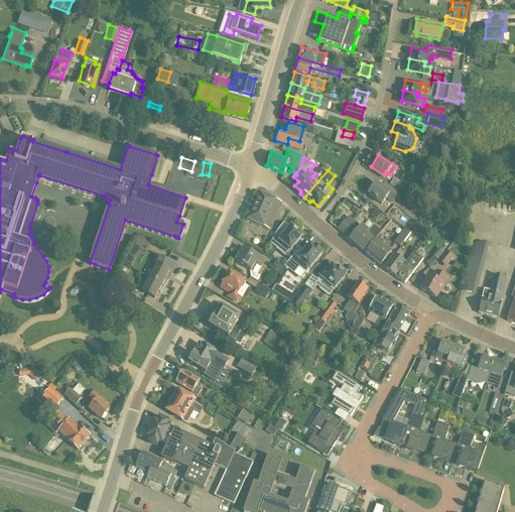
[(409,193),(406,190),(407,188),(404,186),(405,184),(393,175),(389,180),(404,193),(414,201),(418,196),(411,189),(409,193)]
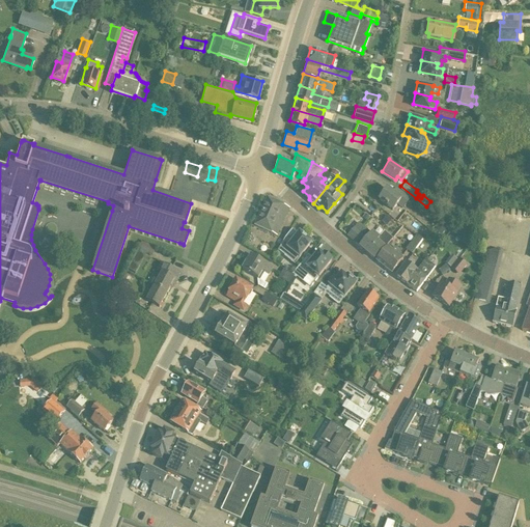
[(217,209),(228,213),(238,190),(225,185),(217,209)]
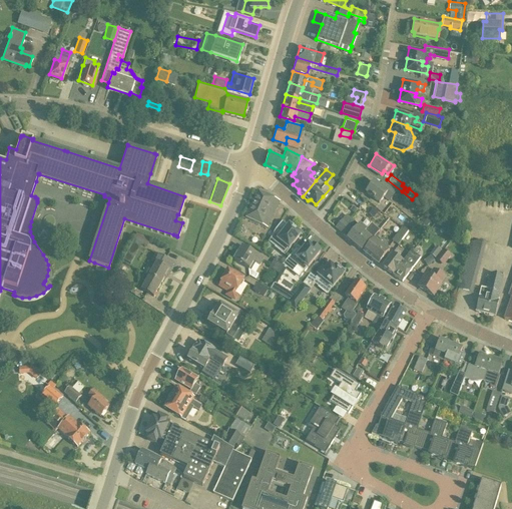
[(396,189),(382,178),(378,183),(373,179),(366,189),(379,199),(383,194),(389,198),(396,189)]
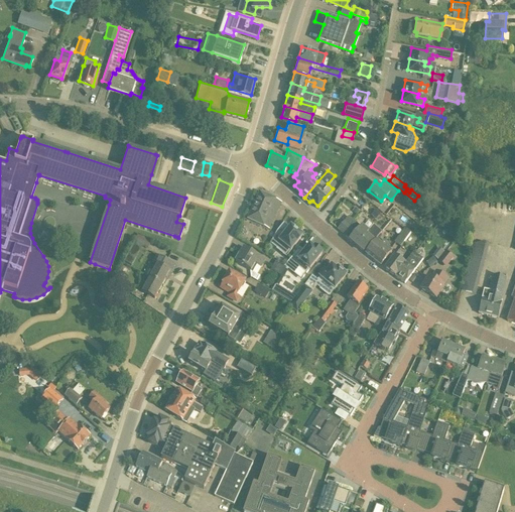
[(268,226),(280,200),(259,189),(246,216),(268,226)]
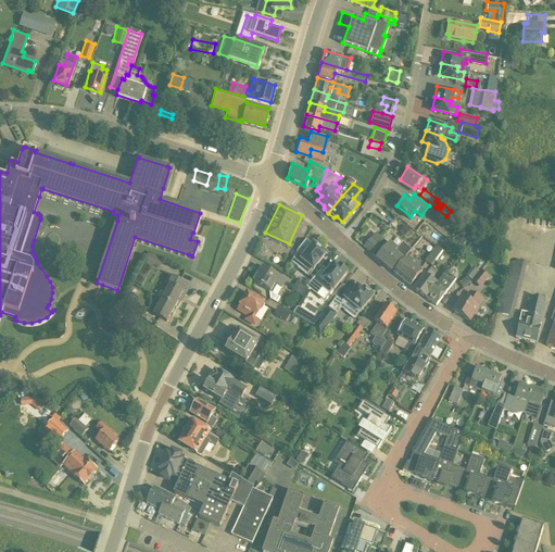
[(84,220),(76,222),(79,229),(87,227),(84,220)]
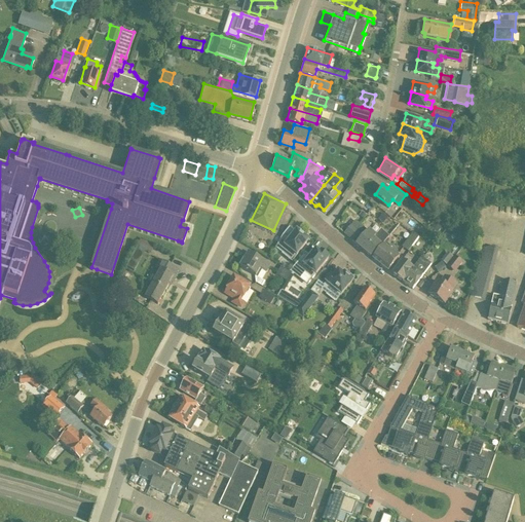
[(207,222),(209,216),(197,213),(195,219),(207,222)]
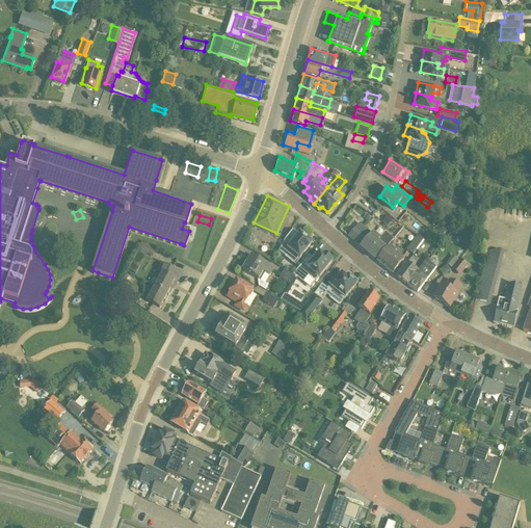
[(372,230),(371,231),(359,220),(347,233),(360,244),(374,257),(393,235),(385,228),(378,235),(372,230)]
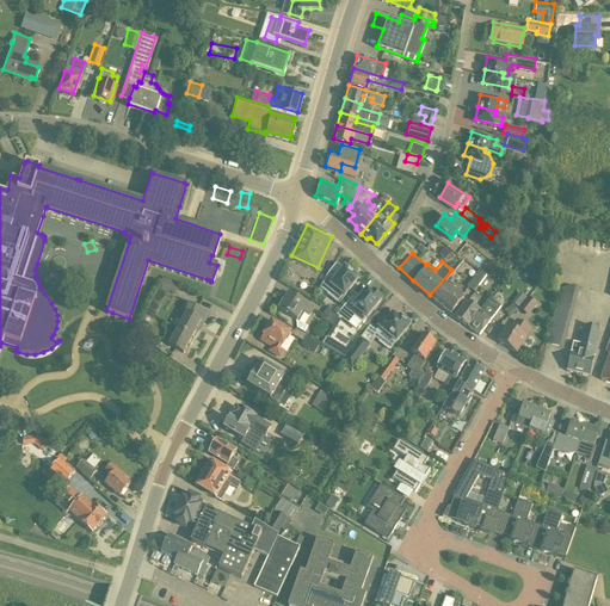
[(357,276),(343,264),(334,274),(327,270),(319,285),(327,291),(332,284),(343,294),(357,276)]
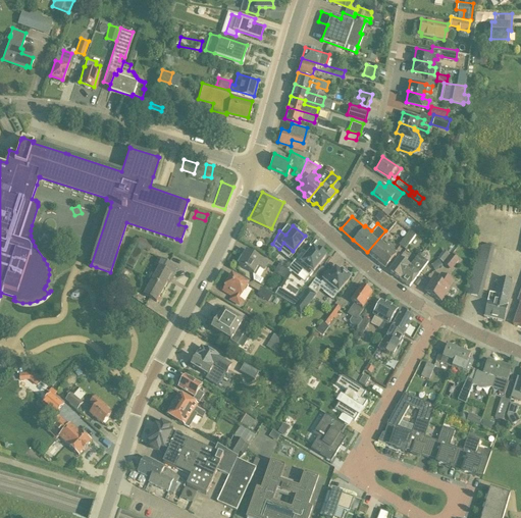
[(404,247),(415,232),(408,227),(398,242),(404,247)]
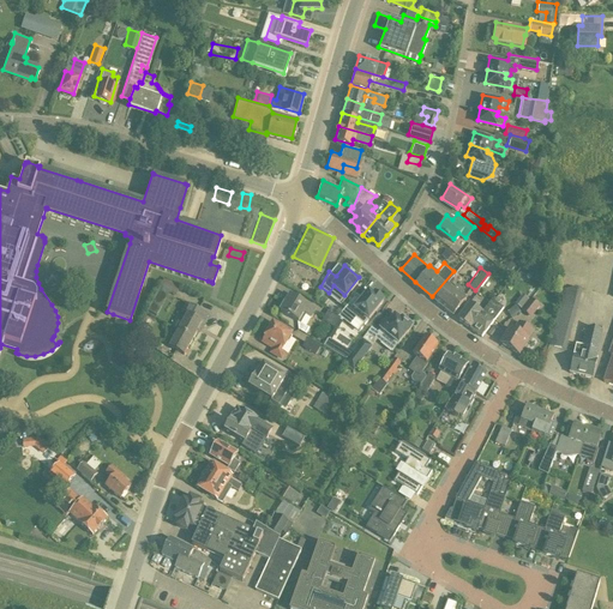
[(175,291),(179,284),(162,276),(158,283),(175,291)]
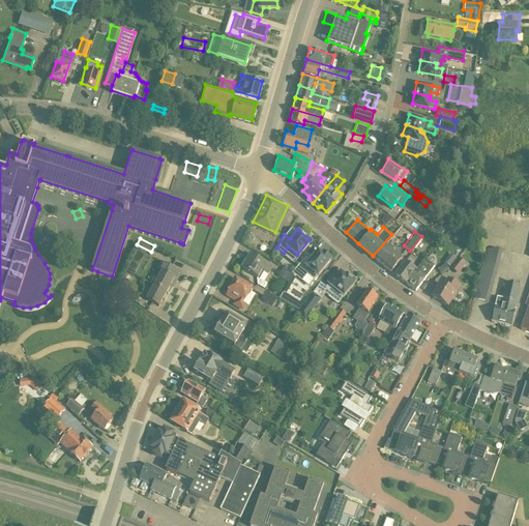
[(390,246),(386,243),(375,258),(389,270),(402,256),(400,255),(402,253),(399,250),(400,250),(400,246),(394,243),(392,243),(390,246)]
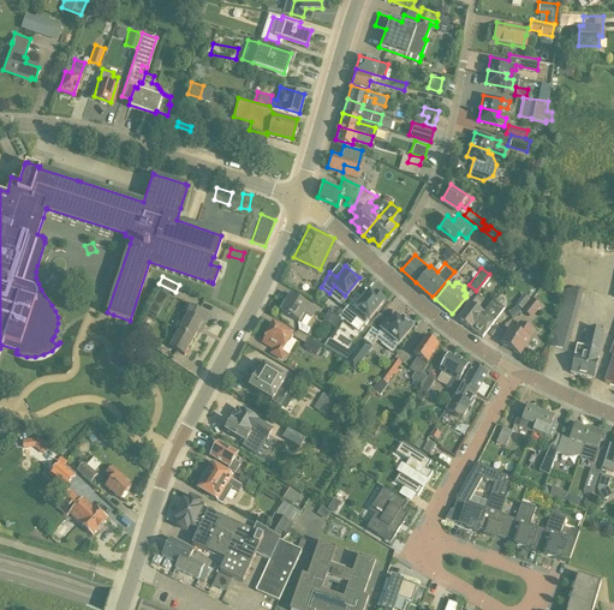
[(552,329),(570,334),(582,287),(573,285),(573,286),(571,285),(570,286),(567,286),(567,287),(564,286),(552,329)]
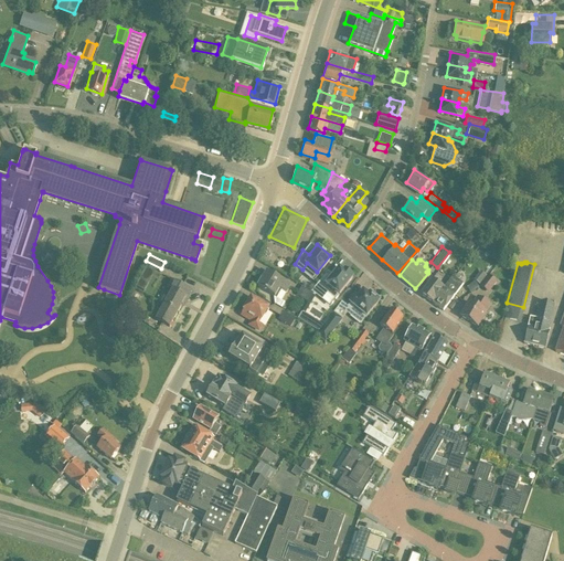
[(342,268),(338,265),(330,275),(325,271),(317,282),(334,296),(352,274),(343,267),(342,268)]
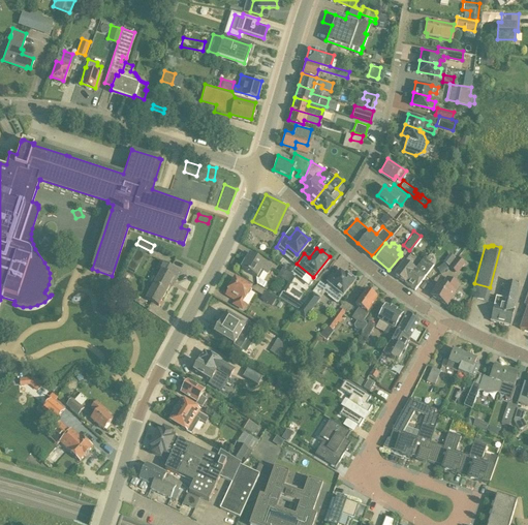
[(240,266),(256,275),(267,280),(257,274),(260,268),(267,272),(271,265),(248,251),(240,266)]
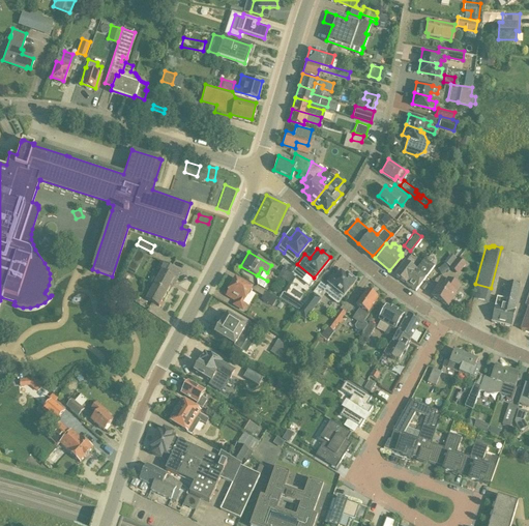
[(405,281),(415,267),(409,263),(413,258),(408,255),(405,260),(404,260),(393,273),(405,281)]
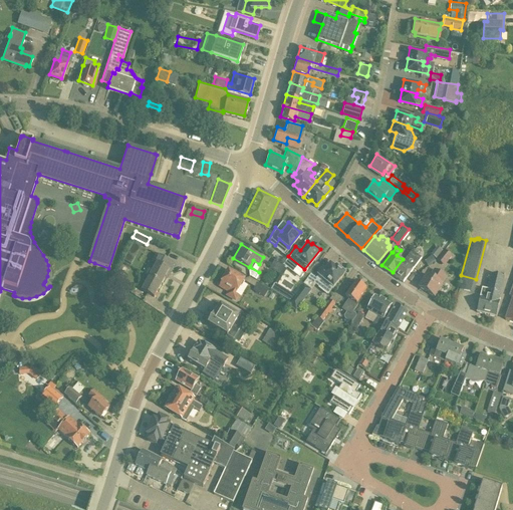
[(444,263),(451,254),(443,247),(436,257),(444,263)]
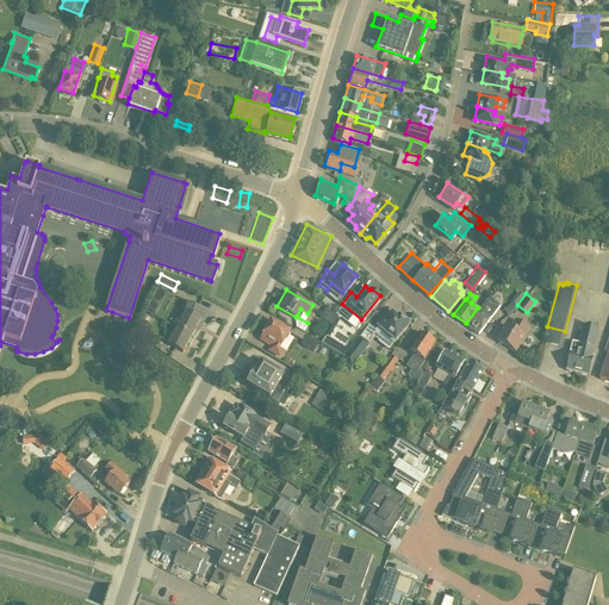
[(176,325),(191,334),(194,325),(198,326),(207,310),(192,303),(187,311),(185,310),(176,325)]
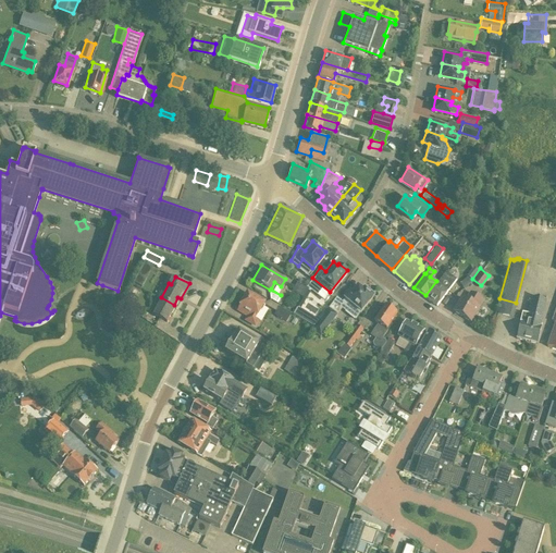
[(436,281),(425,295),(435,303),(449,284),(446,282),(447,279),(444,277),(443,279),(440,277),(436,281)]
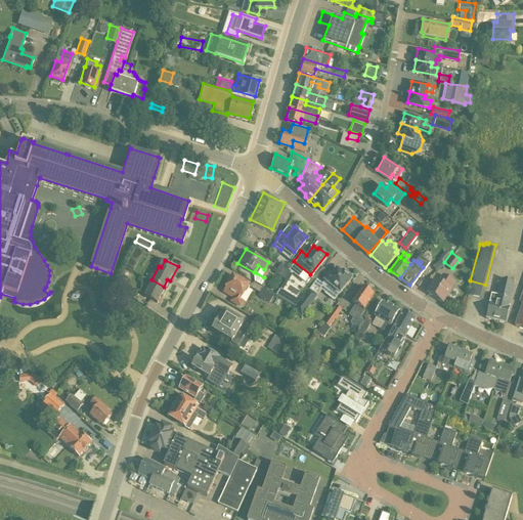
[(285,277),(290,269),(279,262),(274,270),(285,277)]
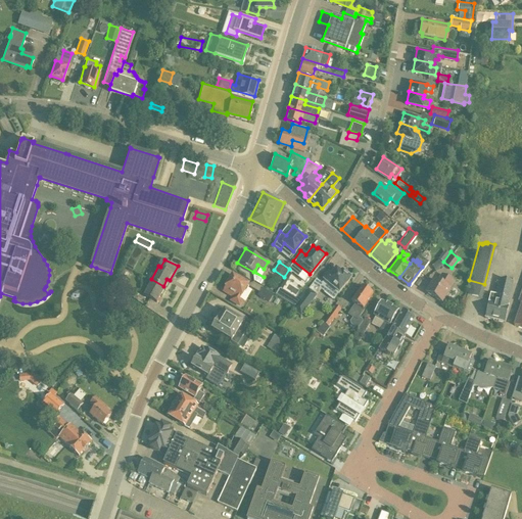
[(339,271),(334,267),(329,274),(327,273),(317,284),(332,296),(349,276),(341,269),(339,271)]
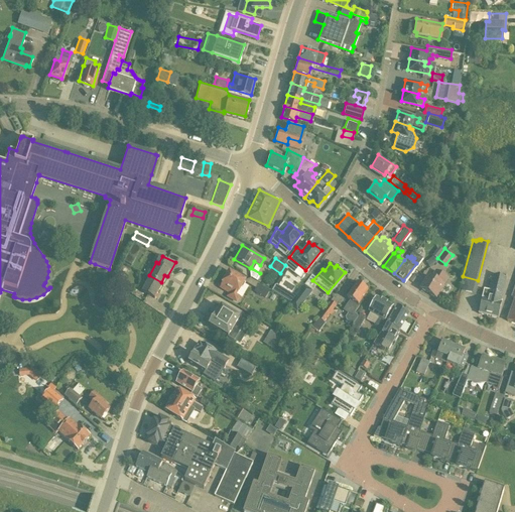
[(447,275),(434,267),(430,274),(427,272),(419,285),(435,295),(447,275)]
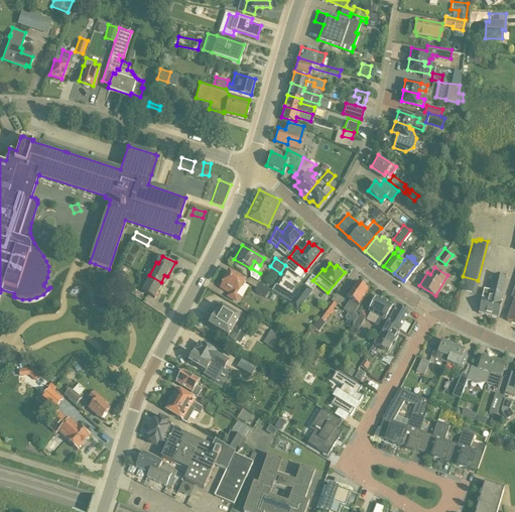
[(228,269),(220,284),(228,289),(226,294),(236,300),(239,294),(236,292),(244,278),(228,269)]
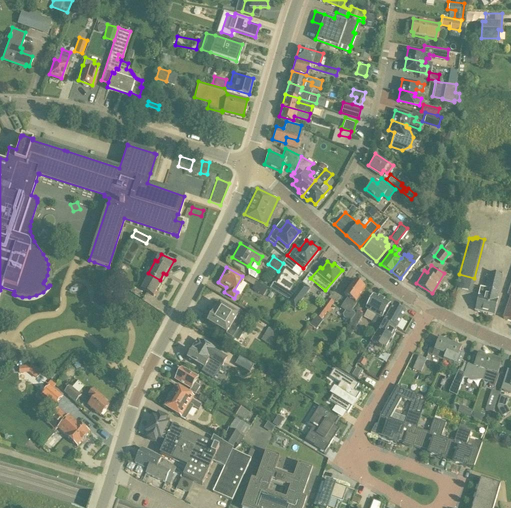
[(486,295),(497,297),(502,274),(488,270),(485,280),(486,281),(485,287),(488,288),(486,295)]
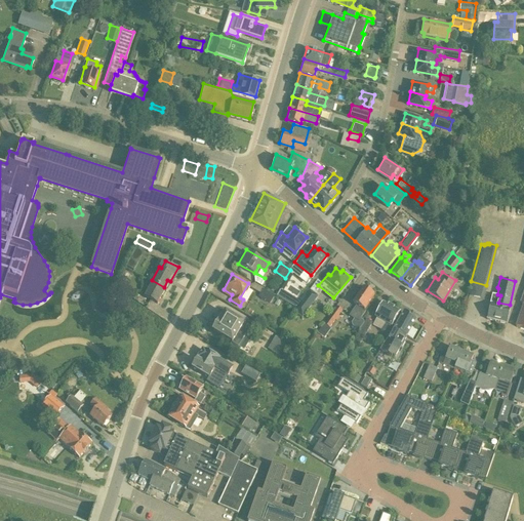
[(156,301),(164,287),(152,280),(144,293),(156,301)]
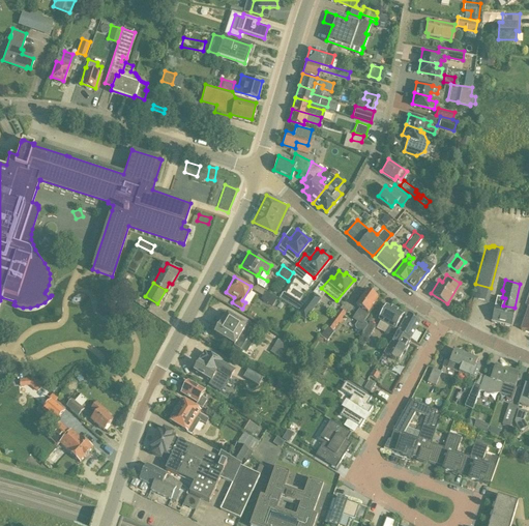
[(487,299),(491,288),(475,284),(472,295),(487,299)]
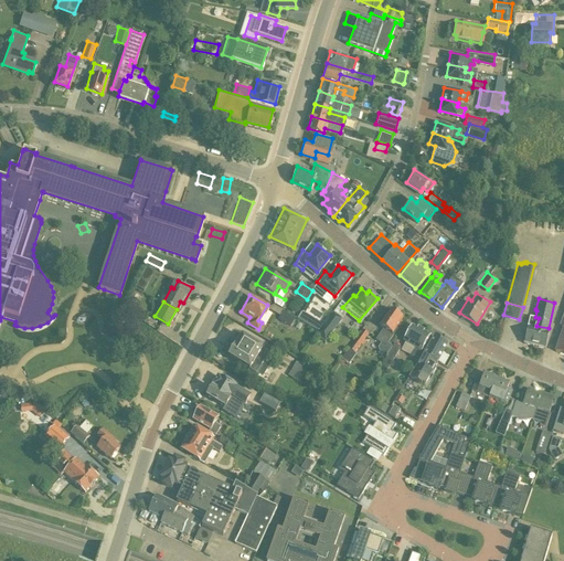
[(115,325),(123,314),(113,306),(104,317),(115,325)]
